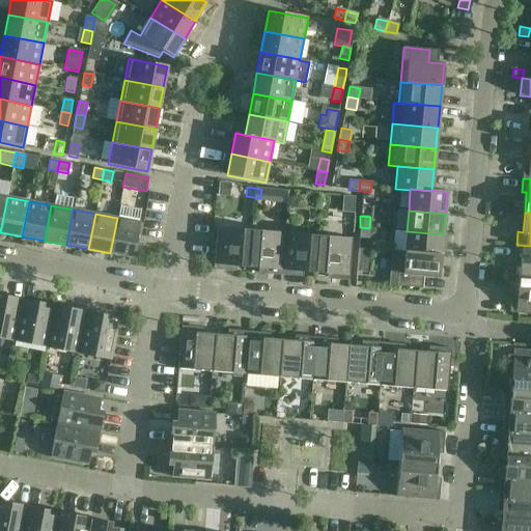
[(117,218),(110,253),(133,258),(140,223),(117,218)]
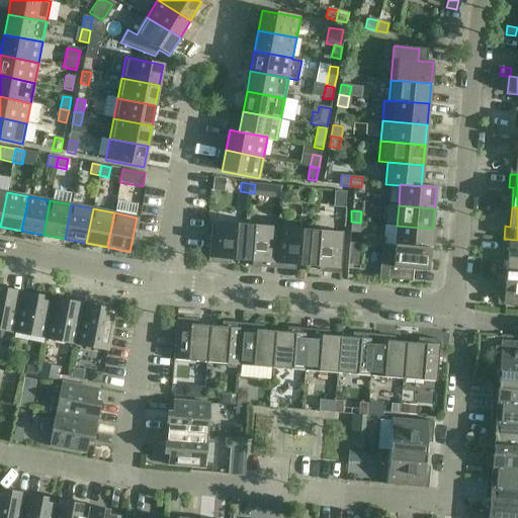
[(242,261),(245,225),(211,222),(208,263),(210,263),(222,264),(223,259),(242,261)]
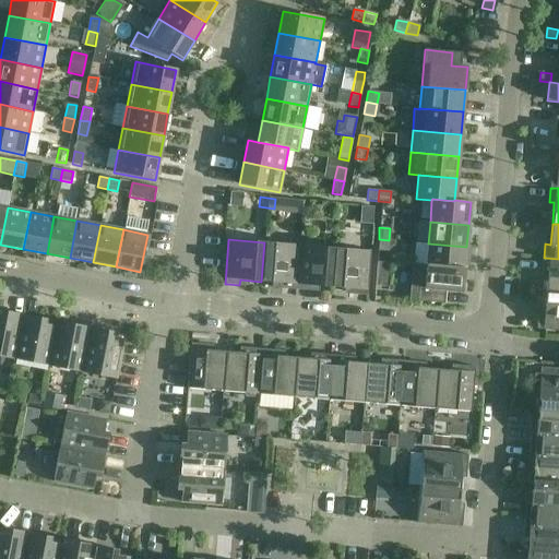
[(389,240),(379,239),(378,251),(388,251),(389,240)]
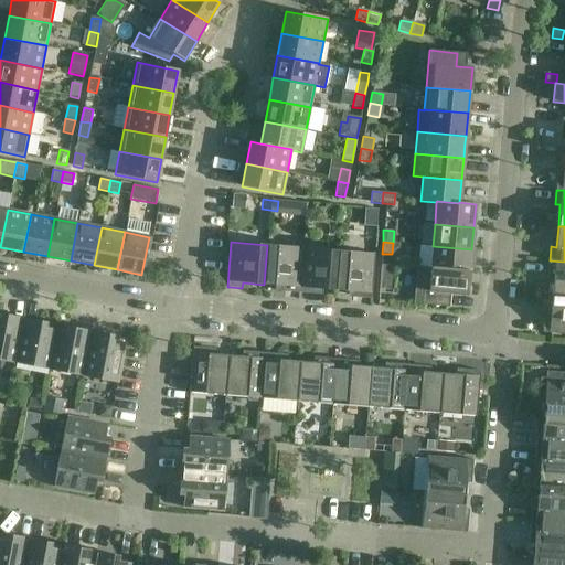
[(302,248),(267,245),(264,285),(285,286),(285,291),(299,292),(302,248)]
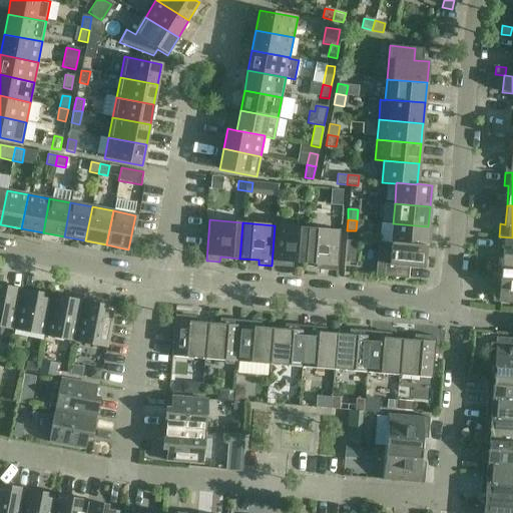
[(393,223),(391,243),(426,247),(428,226),(393,223)]
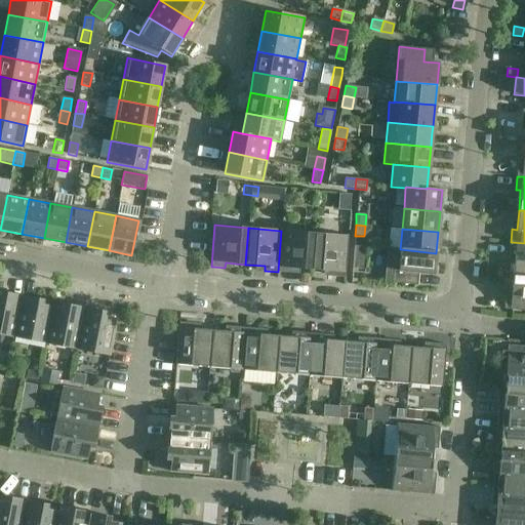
[(281,231),(278,272),(291,273),(291,268),(312,270),(315,233),(281,231)]
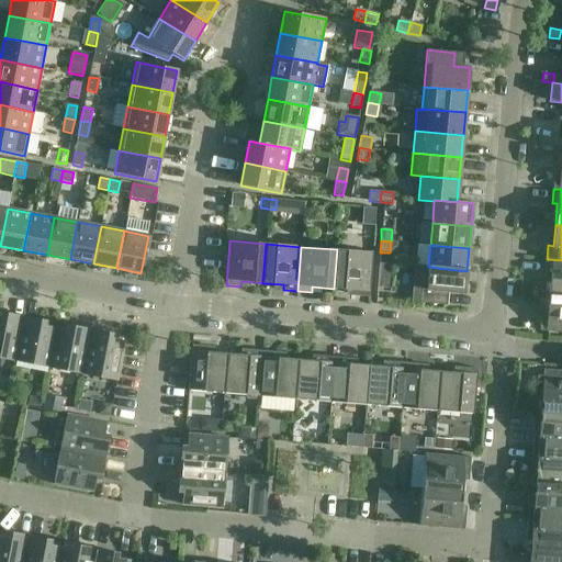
[(337,249),(334,289),(355,291),(353,295),(367,296),(367,298),(369,298),(373,253),(337,249)]
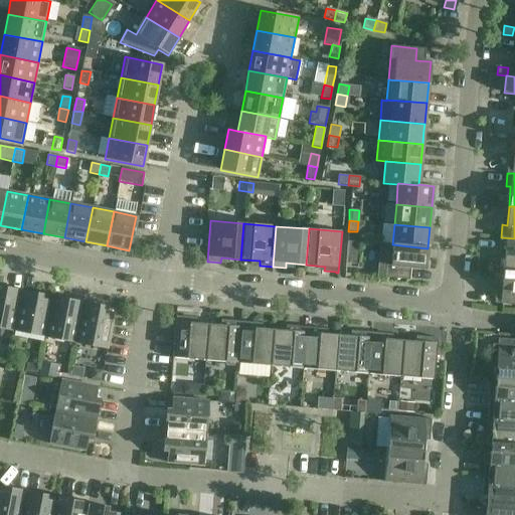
[(514,272),(514,238),(501,237),(500,250),(504,251),(503,271),(514,272)]
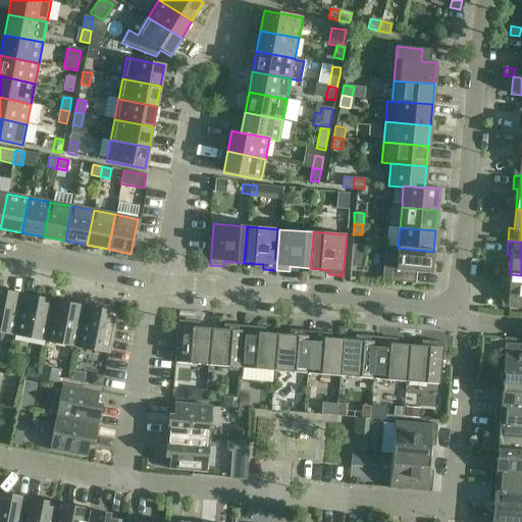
[(352,246),(351,268),(362,268),(363,246),(352,246)]
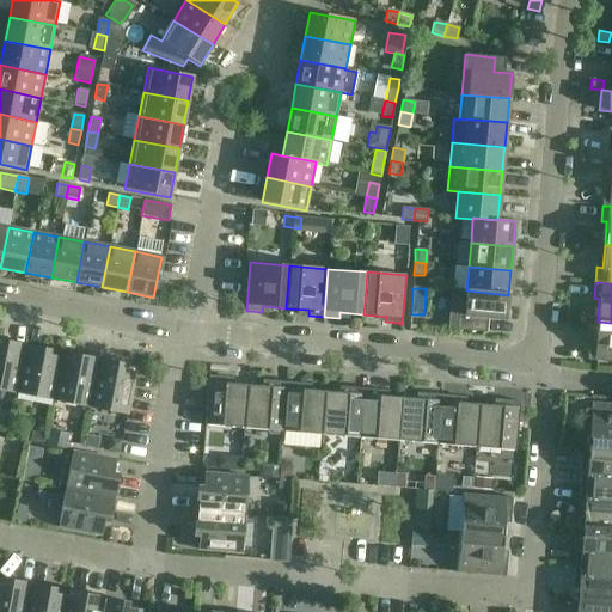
[(508,295),(466,291),(464,316),(458,316),(457,330),(487,332),(488,318),(506,320),(508,295)]
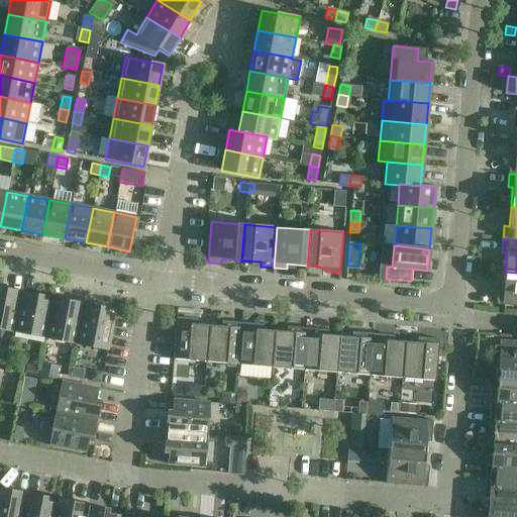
[(516,273),(505,272),(503,291),(498,291),(497,302),(496,305),(516,306),(516,273)]
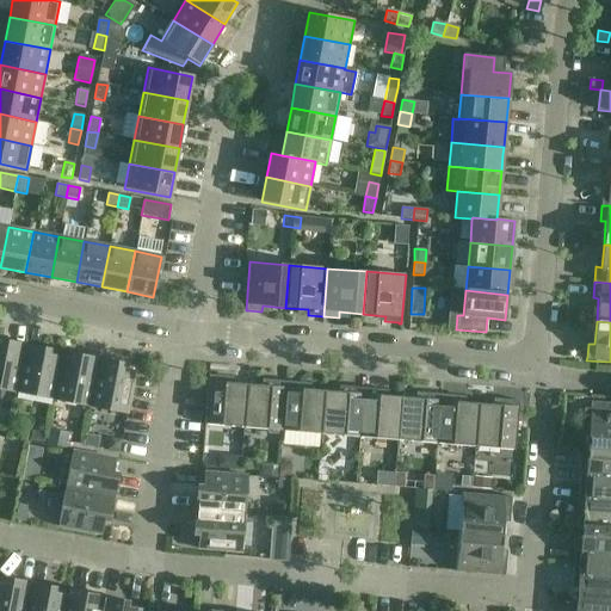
[(0,389),(17,393),(25,345),(1,340),(0,346),(0,345),(0,389)]
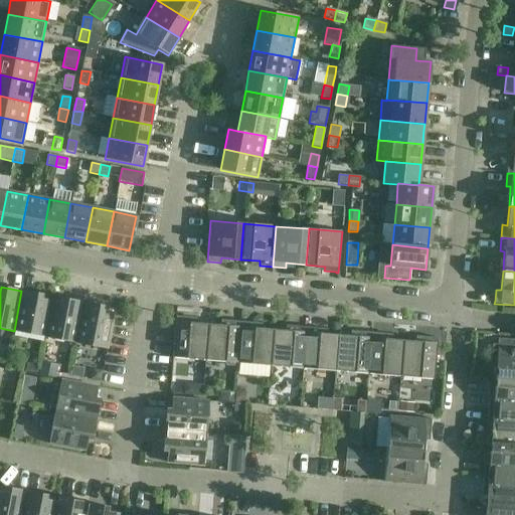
[(14,331),(44,337),(51,302),(40,300),(41,295),(21,291),(14,331)]
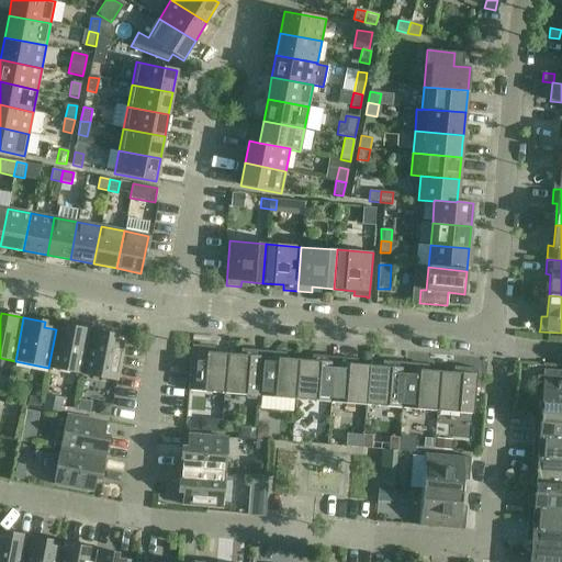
[(82,374),(91,330),(69,326),(68,332),(56,329),(48,368),(82,374)]
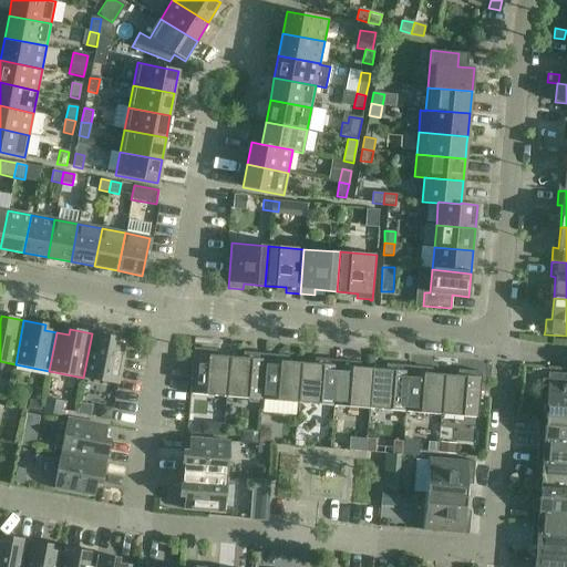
[(117,384),(124,349),(125,344),(113,342),(114,338),(92,333),(83,378),(117,384)]
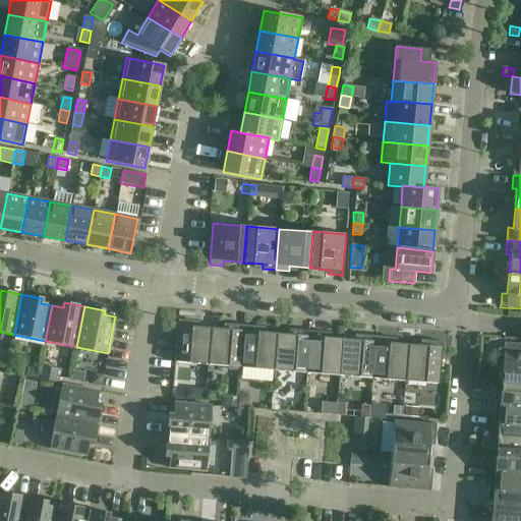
[(178,320),(174,362),(208,364),(211,328),(191,327),(192,322),(180,321),(178,320)]
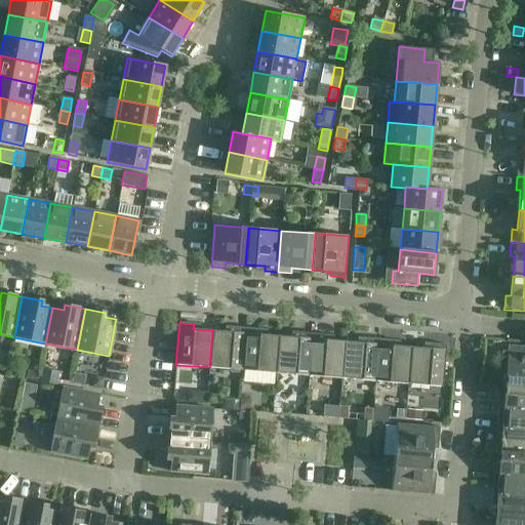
[(209,367),(243,370),(246,328),(233,327),(232,332),(212,330),(209,367)]
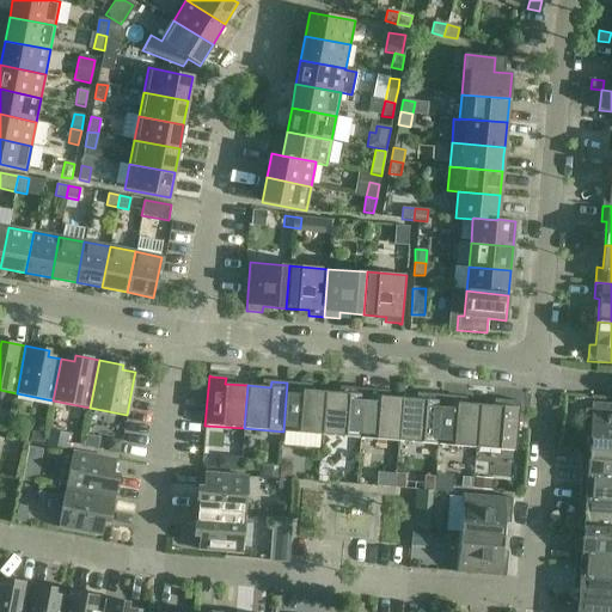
[(283,432),(322,435),(325,392),(303,390),(303,384),(287,383),(283,432)]
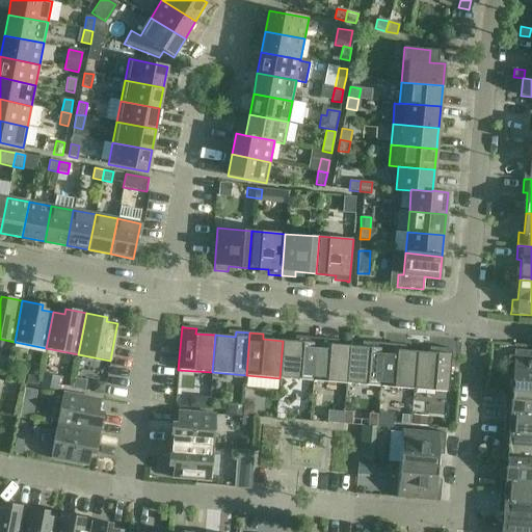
[(280,378),(313,380),(317,339),(302,338),(302,342),(283,341),(280,378)]
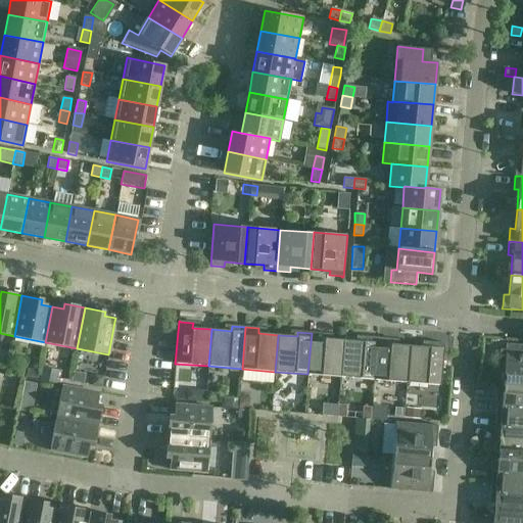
[(307,374),(340,377),(343,340),(324,339),(325,334),(312,333),(307,374)]
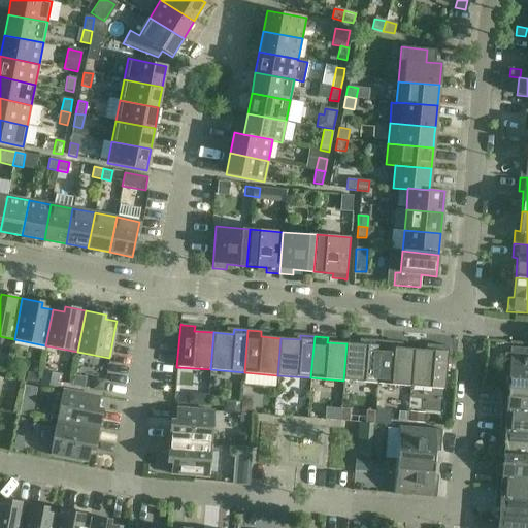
[(343,381),(377,384),(381,341),(367,340),(367,345),(347,343),(343,381)]
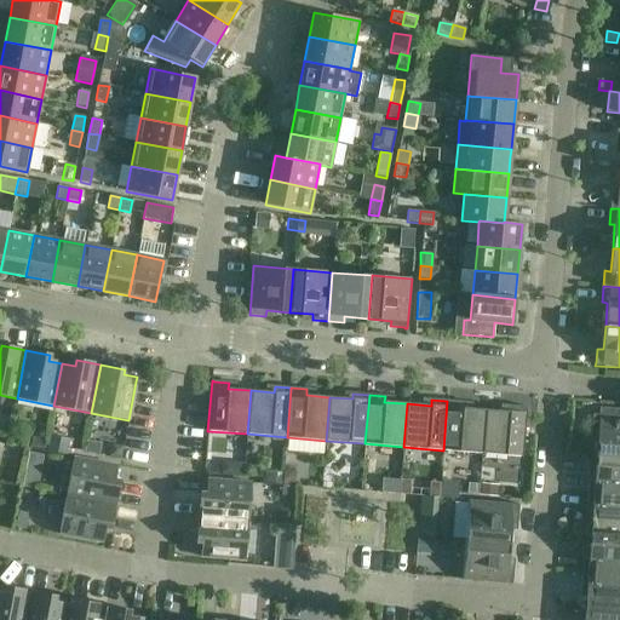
[(443,451),(482,453),(486,411),(463,408),(463,402),(447,401),(443,451)]
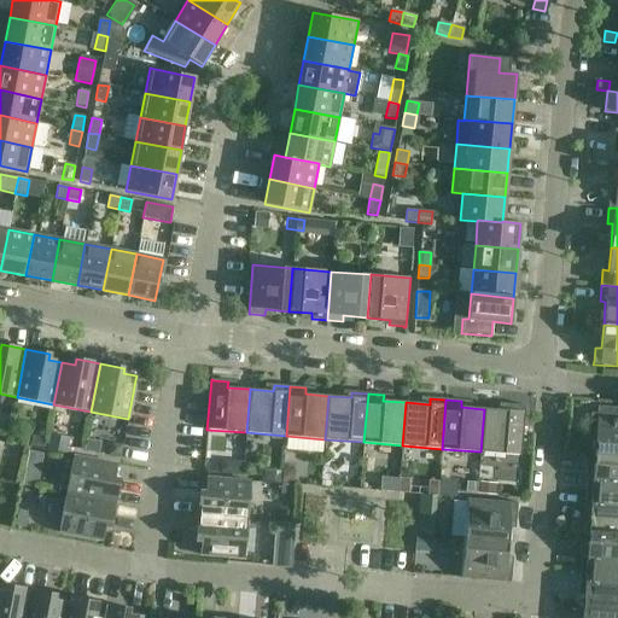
[(484,409),(481,452),(520,455),(524,406),(522,406),(507,404),(507,410),(484,409)]
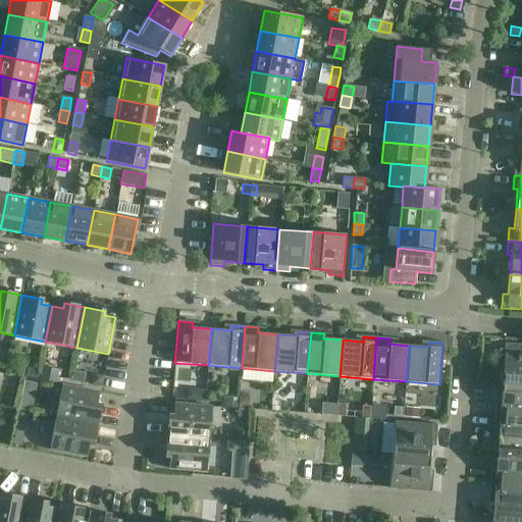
[(502,383),(521,384),(521,344),(505,344),(504,350),(499,349),(499,351),(499,363),(503,363),(502,383)]
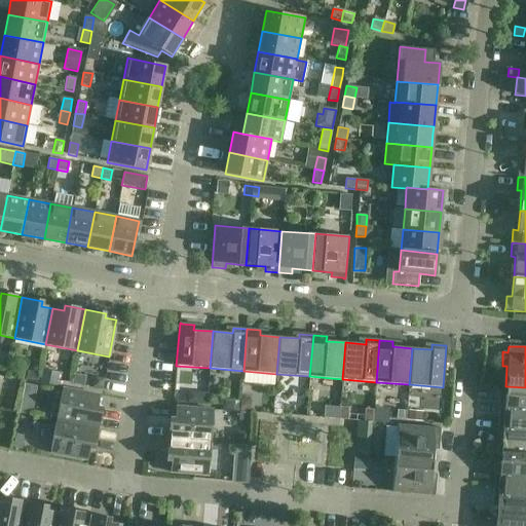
[(42,370),(39,384),(57,387),(60,372),(42,370)]
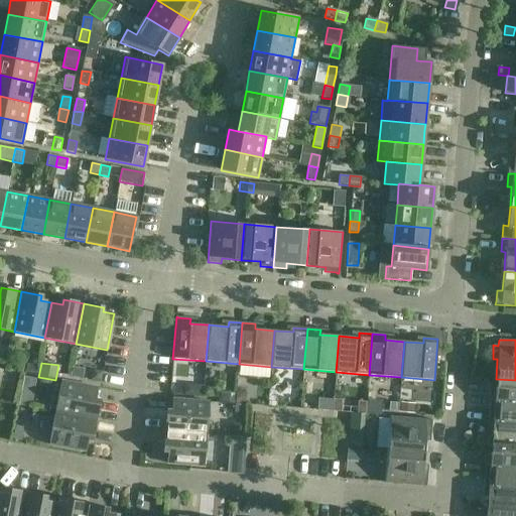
[(27,364),(25,374),(37,377),(39,367),(27,364)]
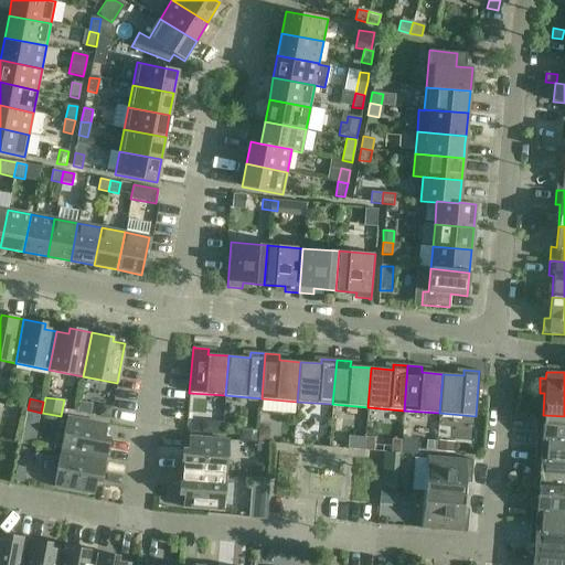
[(100,405),(99,416),(110,418),(113,407),(100,405)]
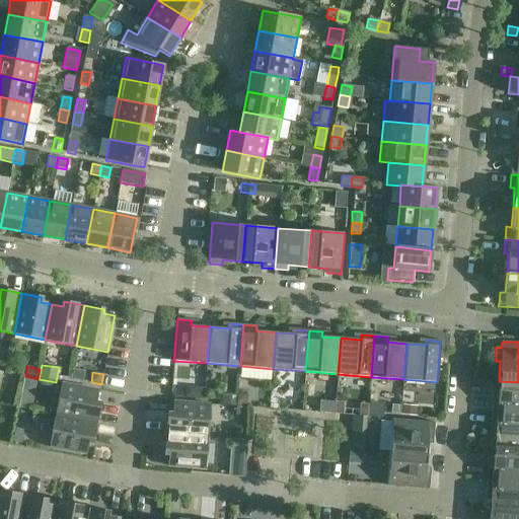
[(518,415),(518,382),(499,381),(498,393),(493,392),(492,414),(518,415)]
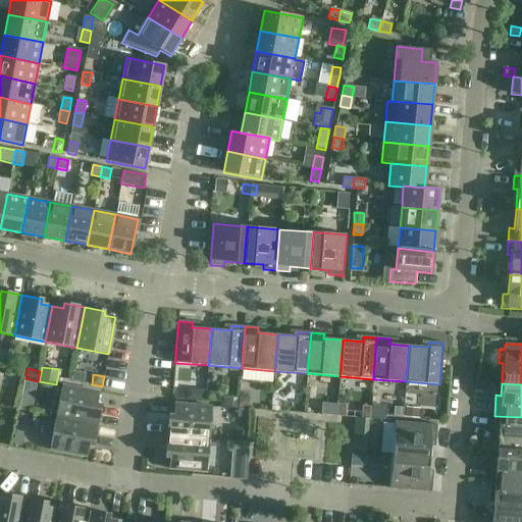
[(56,417),(97,425),(101,405),(96,404),(98,393),(62,385),(56,417)]
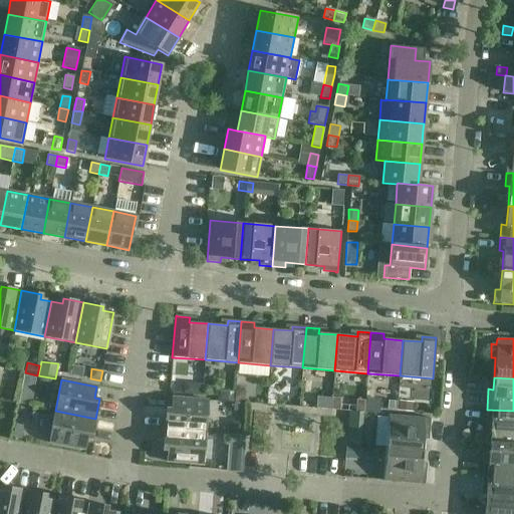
[(235,391),(235,403),(244,403),(244,392),(235,391)]
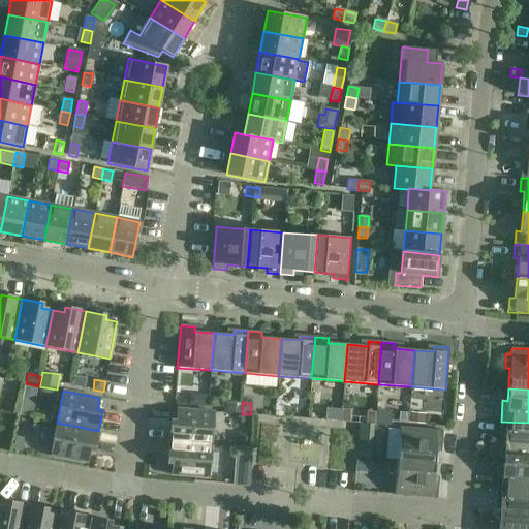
[(225,405),(225,412),(241,413),(241,404),(229,403),(225,405)]
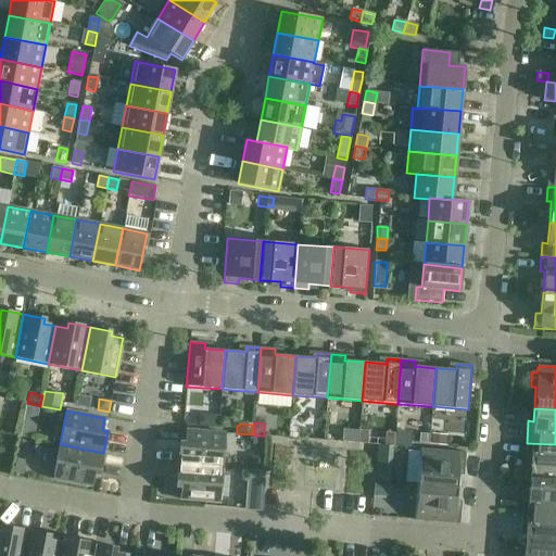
[(178,465),(222,468),(225,433),(186,430),(185,443),(179,442),(178,465)]
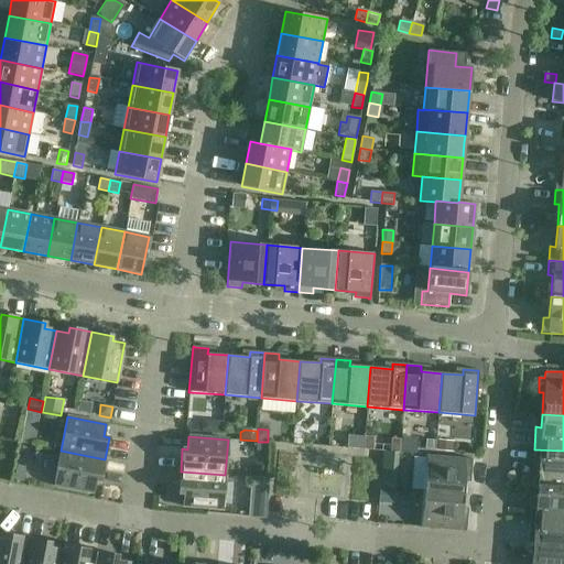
[(426,436),(425,451),(435,452),(436,437),(426,436)]
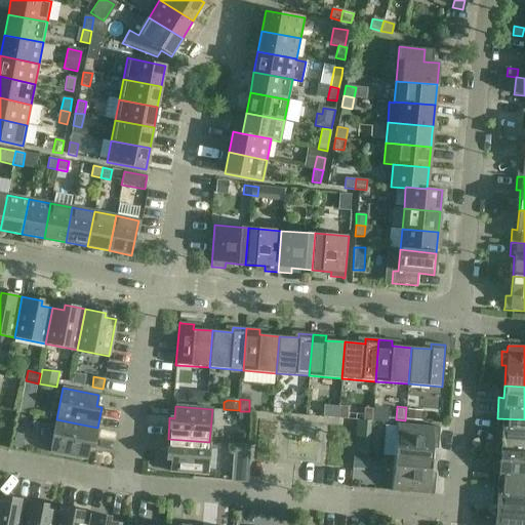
[(359,409),(358,419),(371,420),(372,410),(359,409)]
